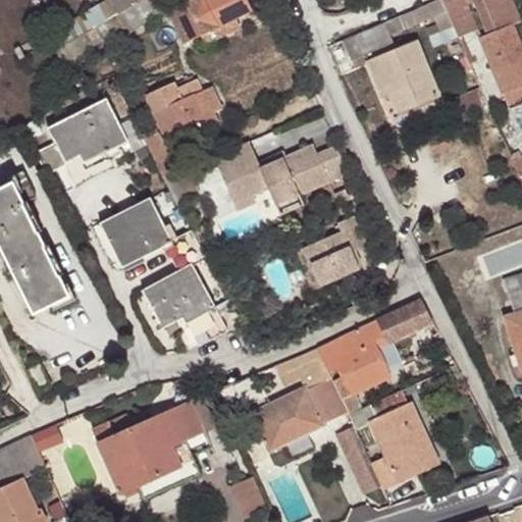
[(156,16),(148,0),(143,0),(136,4),(118,14),(85,33),(91,45),(102,40),(103,42),(128,29),(129,33),(156,16)]
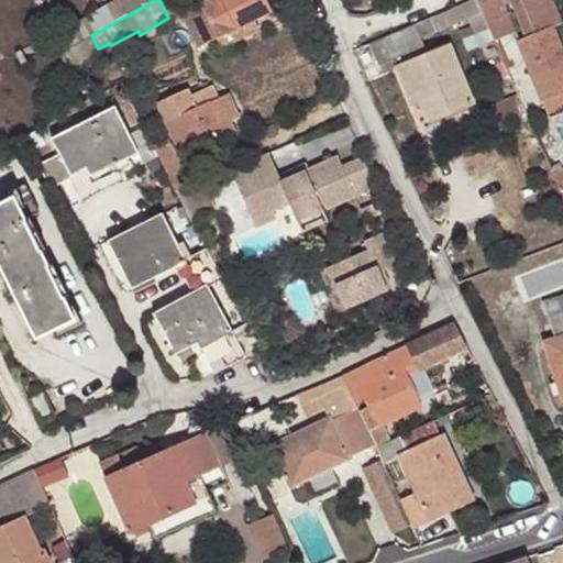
[(120,0),(128,15),(146,4),(143,0),(120,0)]
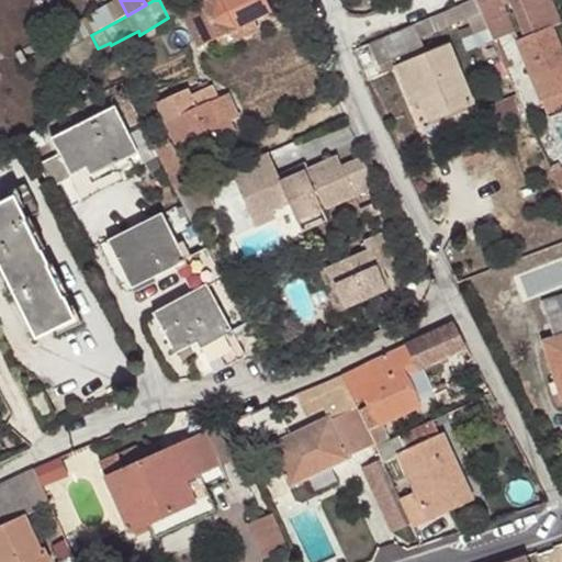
[(191,0),(159,0),(168,18),(192,2),(191,0)]
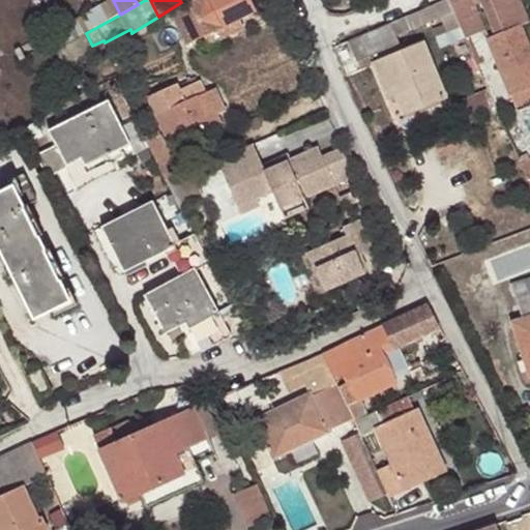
[(194,0),(170,11),(189,54),(243,28),(240,21),(229,0),(194,0)]
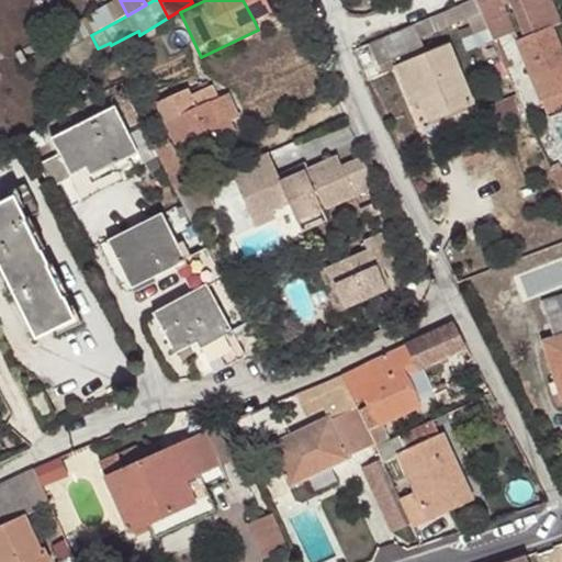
[(243,0),(255,22),(272,13),(266,0),(243,0)]
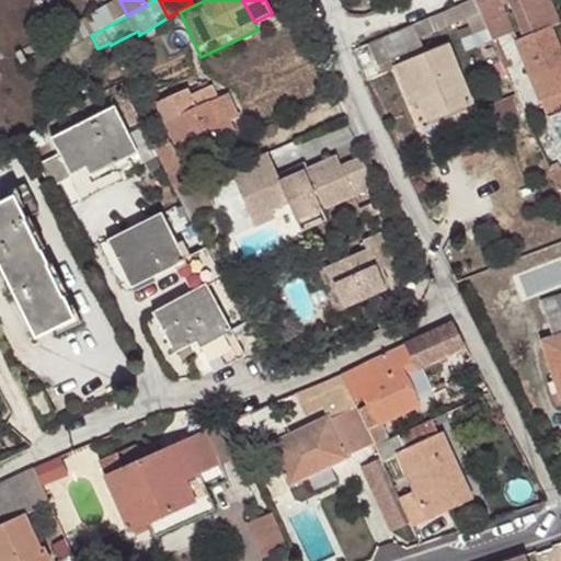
[(476,0),(473,0),(369,44),(380,66),(422,47),(421,39),(468,21),(477,36),(490,30),(489,29),(476,0)]
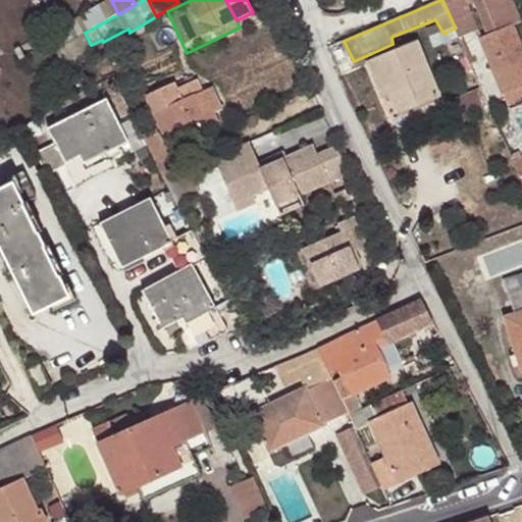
[(442,0),(455,27),(475,17),(467,0),(442,0)]
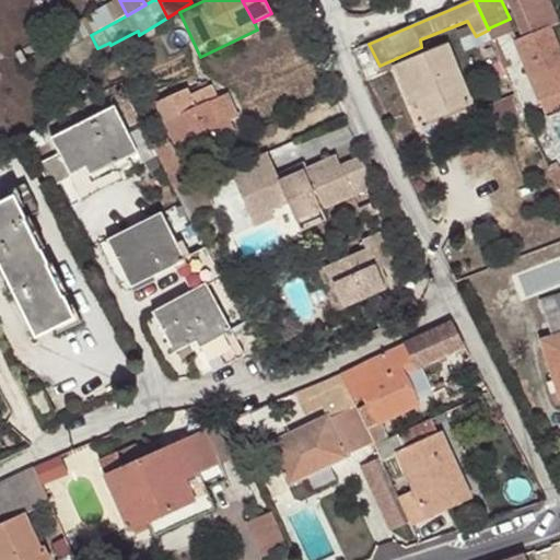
[(516,0),(511,2),(526,41),(517,43),(538,94),(559,84),(559,50),(551,28),(559,25),(549,0),(516,0)]
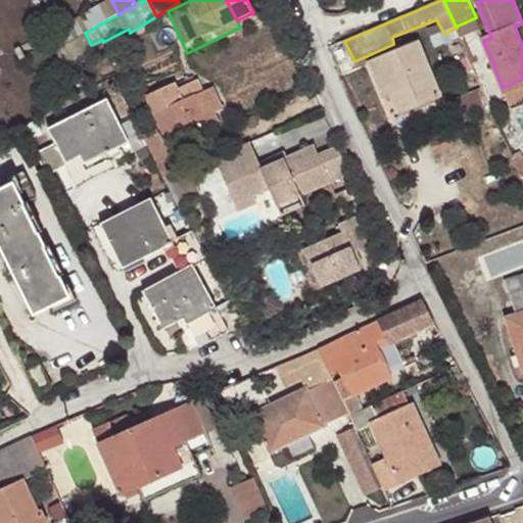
[(419,44),(368,63),(383,100),(391,97),(398,115),(439,97),(419,44)]
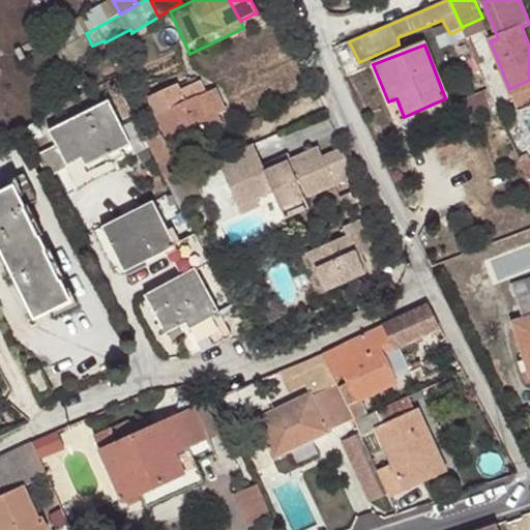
[(529,80),(509,89),(514,101),(529,94),(529,80)]
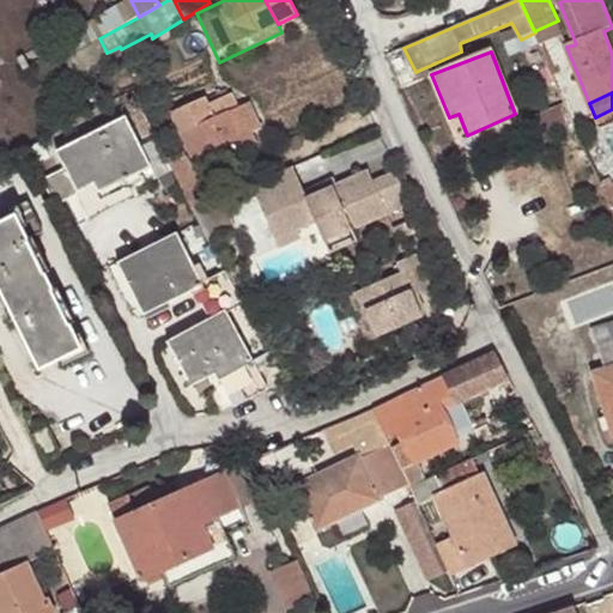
[(210,104),(207,98),(173,114),(199,174),(256,149),(250,132),(258,126),(248,103),(236,109),(230,95),(210,104)]
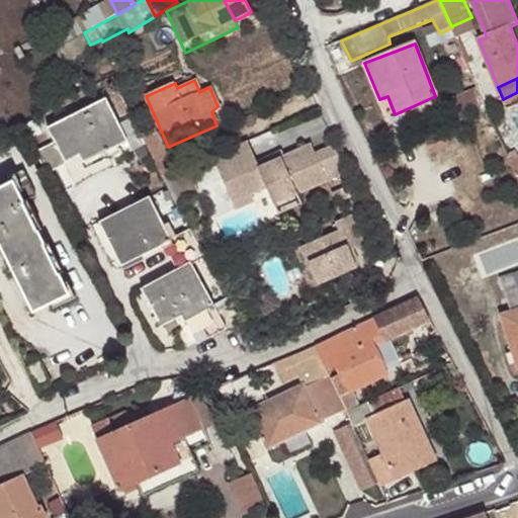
[(458,114),(486,104),(480,90),(453,100),(458,114)]
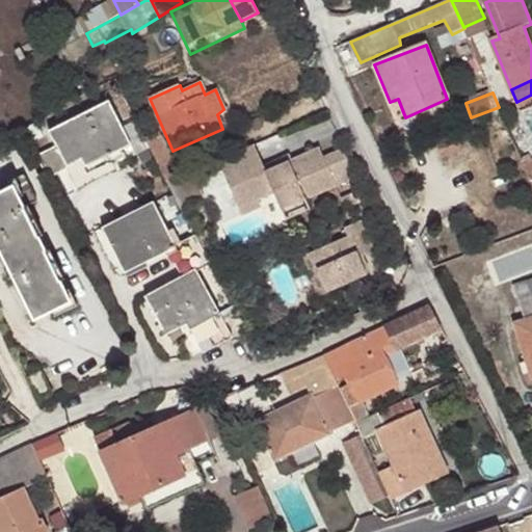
[(38,156),(49,179),(68,170),(67,167),(81,160),(108,147),(112,155),(131,145),(109,101),(49,132),(56,147),(38,156)]
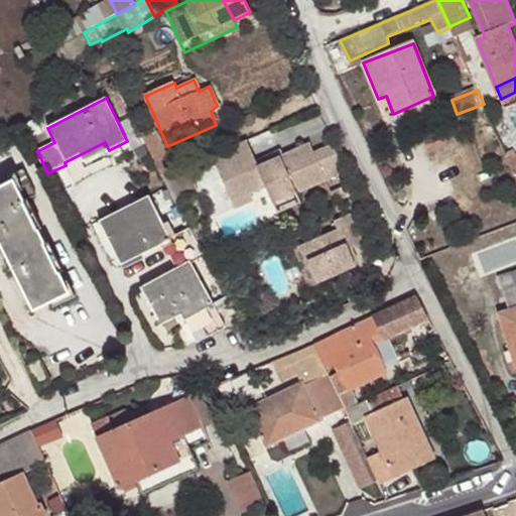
[(140,133),(154,161),(168,156),(153,126),(140,133)]
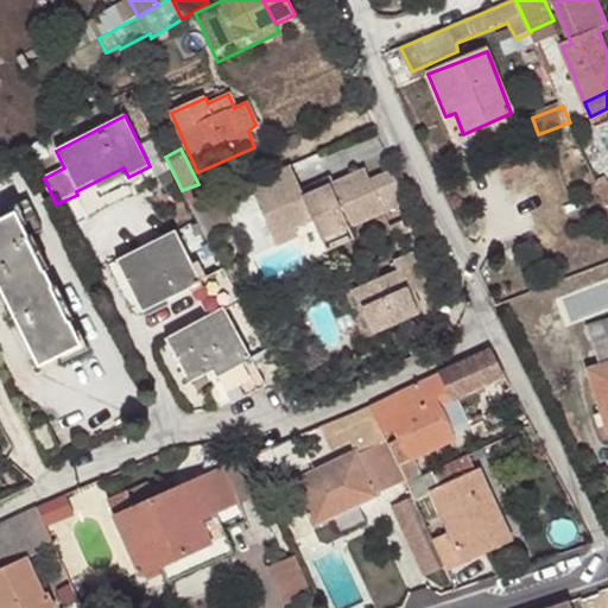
[(301,191),(291,166),(249,185),(273,239),(296,229),(312,223),(321,242),(349,229),(384,215),(371,183),(366,170),(334,184),(304,198),(301,191)]
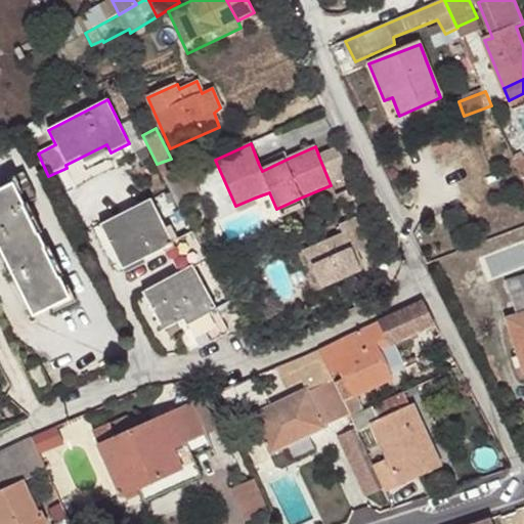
[(106,144),(80,158),(84,165),(111,153),(106,144)]
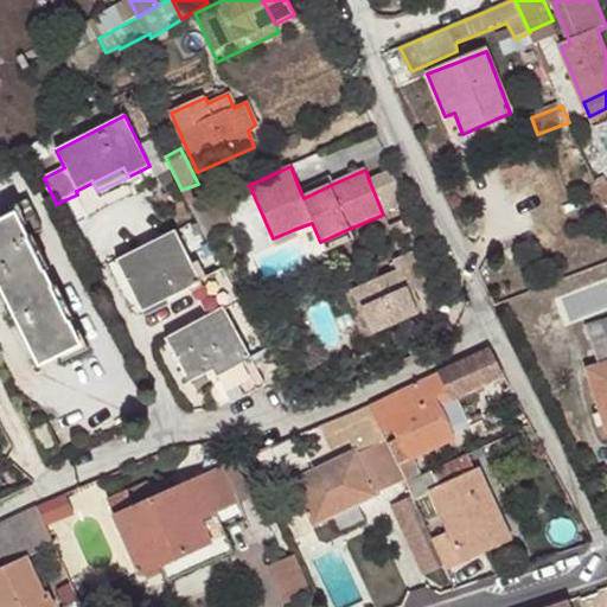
[(390,174),(370,183),(383,215),(404,205),(390,174)]
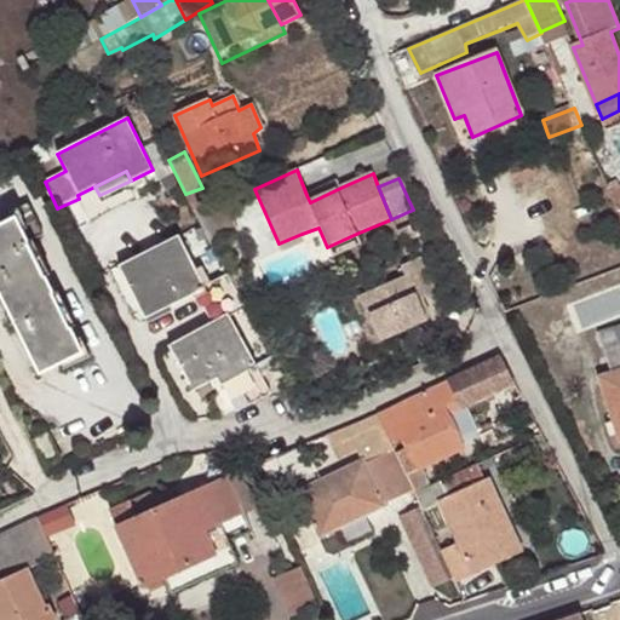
[(619,179),(619,178),(607,184),(619,212),(619,179)]
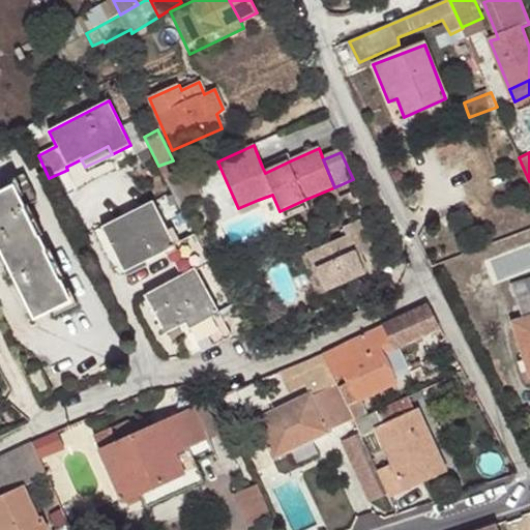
[(288,155),(262,167),(265,173),(291,160),(288,155)]
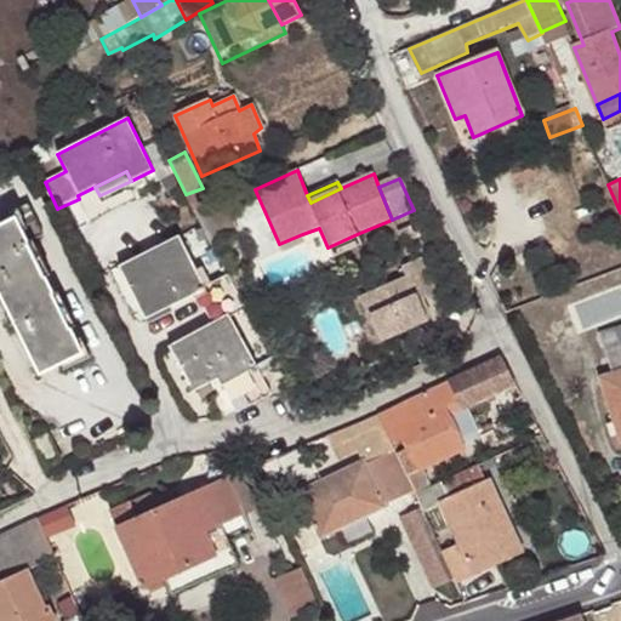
[(34,211),(0,227),(0,292),(40,374),(83,353),(72,329),(68,330),(51,296),(55,294),(46,275),(43,278),(29,249),(49,240),(34,211)]
